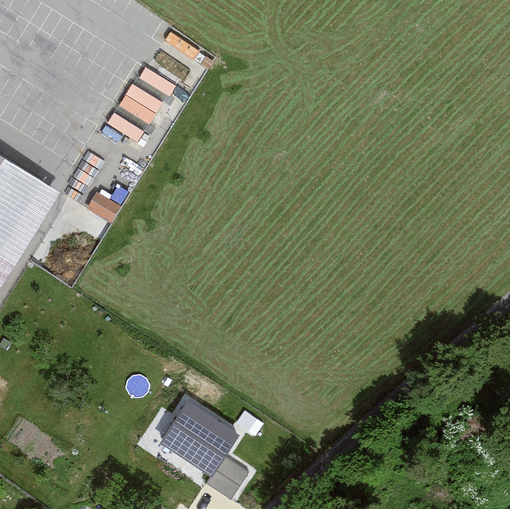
[(138,66),(110,126),(144,141),(171,81),(138,66)]
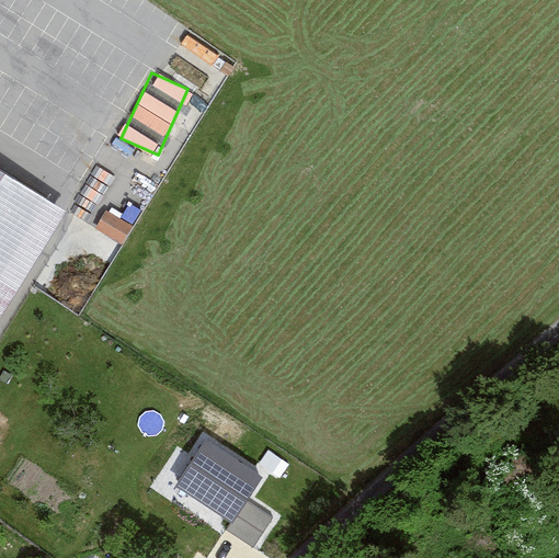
[(0,319),(66,211),(0,170),(0,319)]
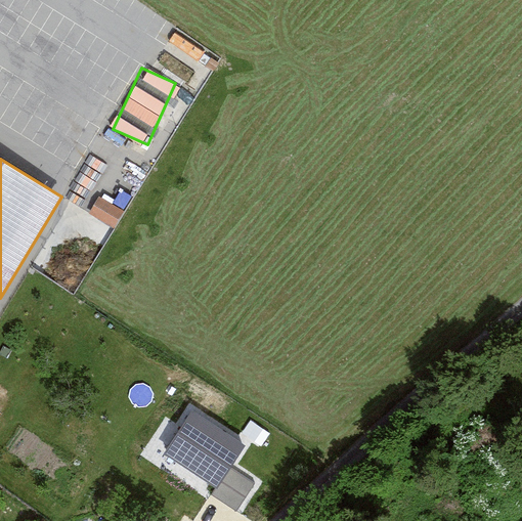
[(121,213),(97,202),(90,218),(113,229),(121,213)]
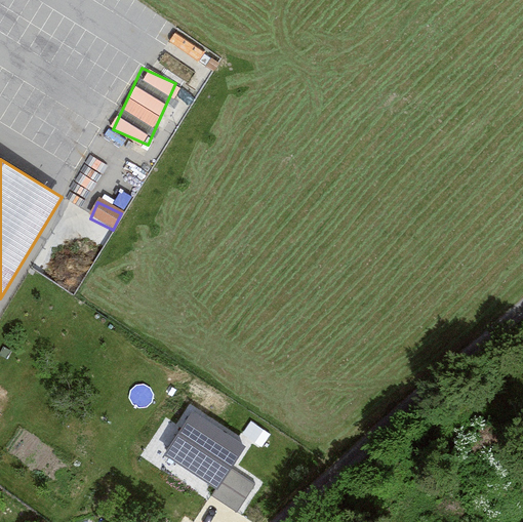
[(191,411),(163,453),(215,488),(228,469),(243,447),(191,411)]
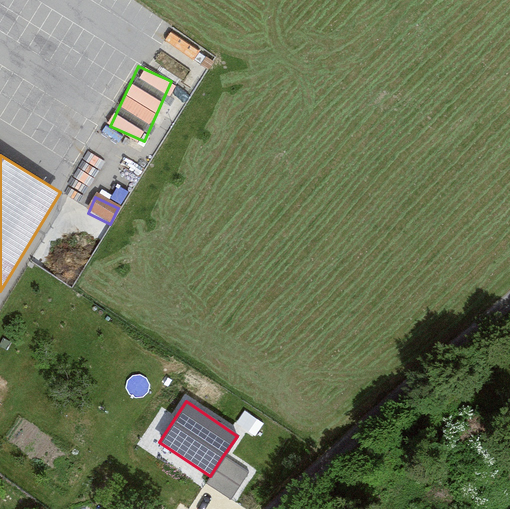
[(222,457),(210,476),(205,485),(230,500),(247,474),(222,457)]
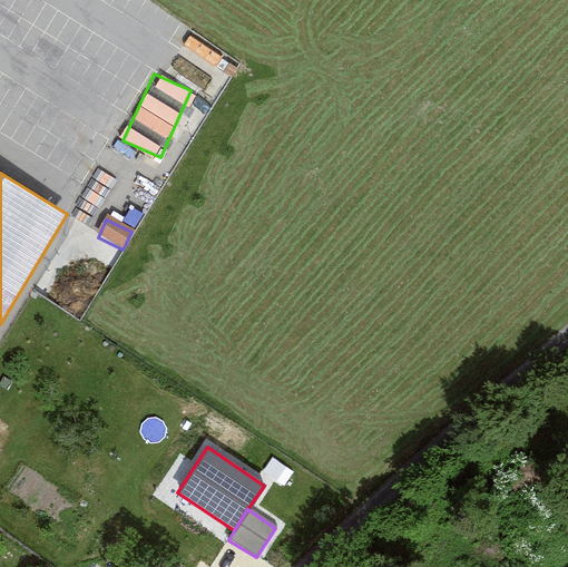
All buildings are outlined.
